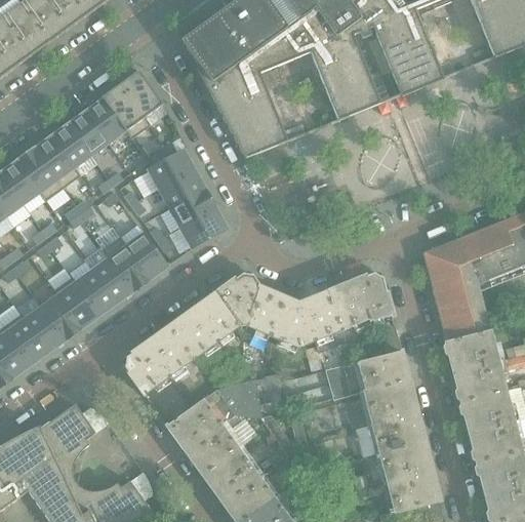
[(0,77),(107,0),(23,0),(0,16),(0,77)]
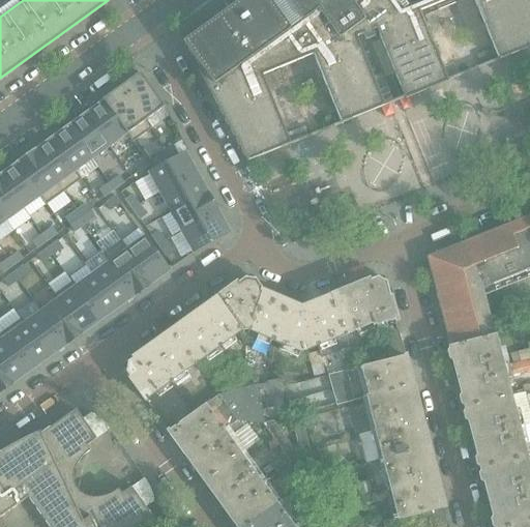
[(236,0),(181,39),(186,46),(209,79),(204,83),(217,107),(246,159),(247,159),(289,142),(261,72),(313,52),(341,121),(446,79),(417,9),(435,2),(437,8),(457,0),(473,0),(498,58),(529,44),(529,3),(528,0),(418,0),(410,3),(409,1),(408,0),(236,0)]
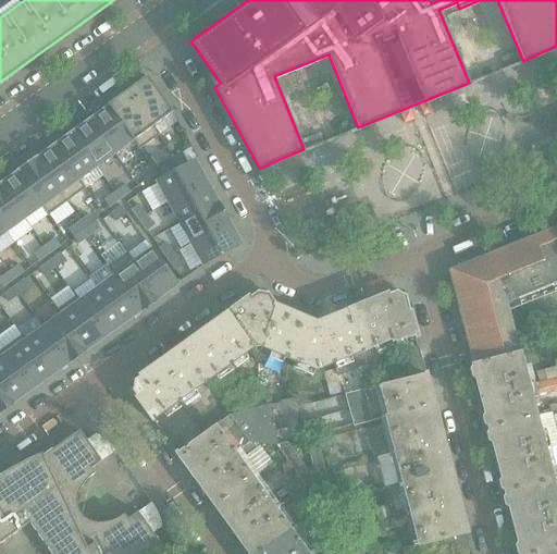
[(172,110),(146,74),(126,88),(152,124),(172,110)]
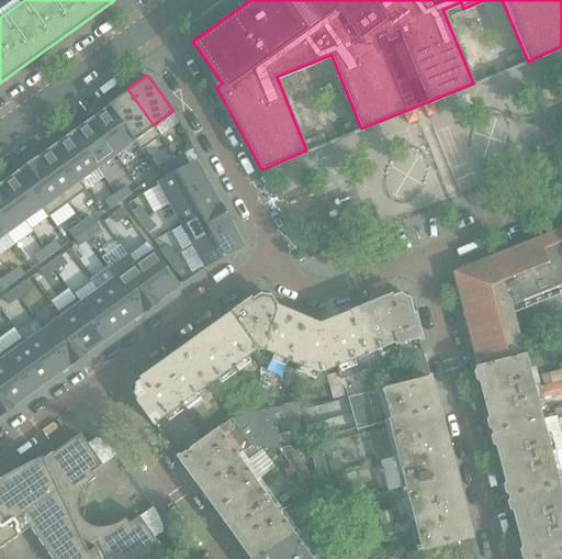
[(154,125),(127,89),(108,103),(134,140),(154,125)]
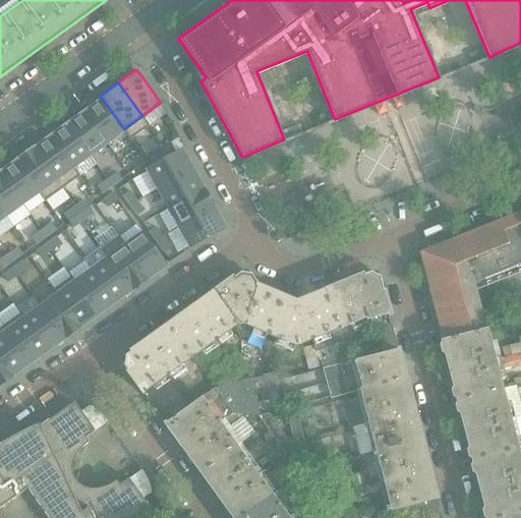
[(124,129),(100,96),(82,109),(107,142),(124,129)]
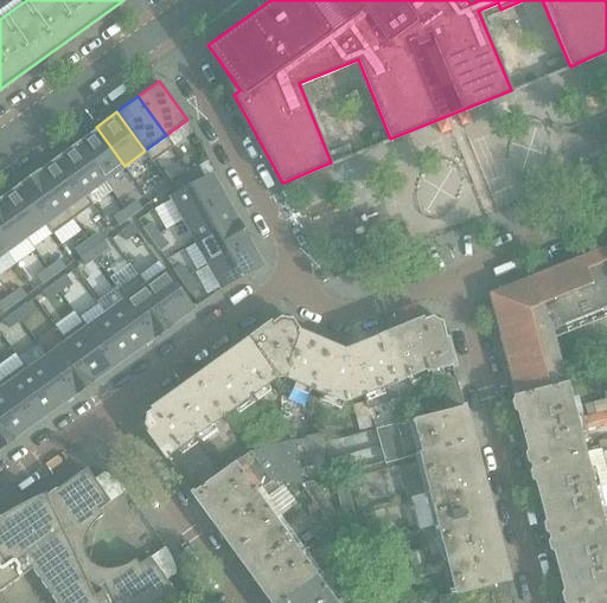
[(125,166),(96,127),(76,141),(104,179),(125,166)]
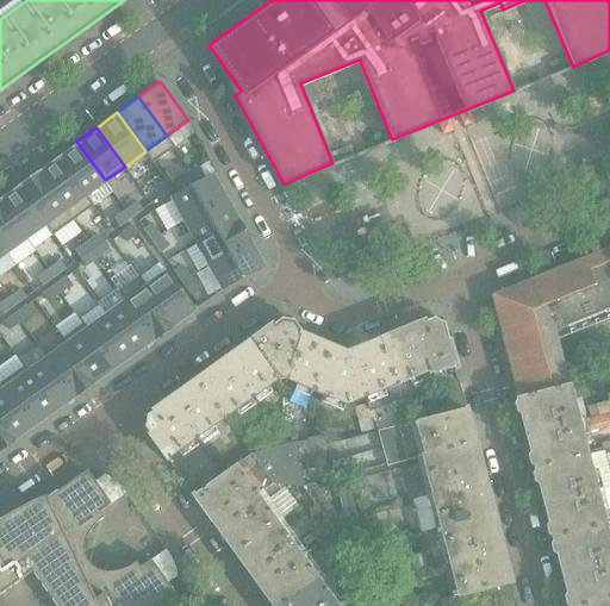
[(105,180),(76,142),(57,155),(85,194),(105,180)]
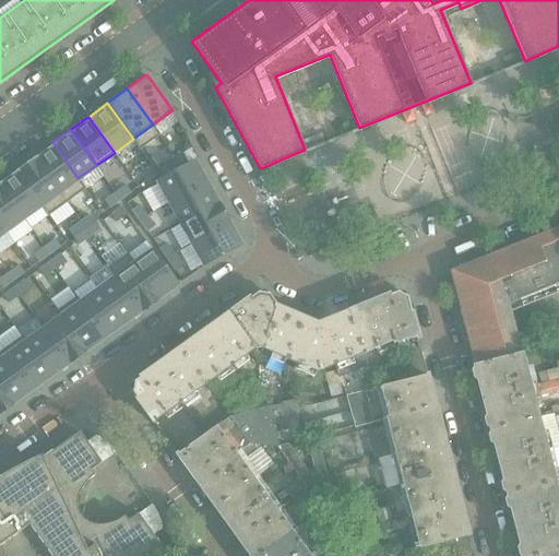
[(78,178),(52,142),(34,155),(60,191),(78,178)]
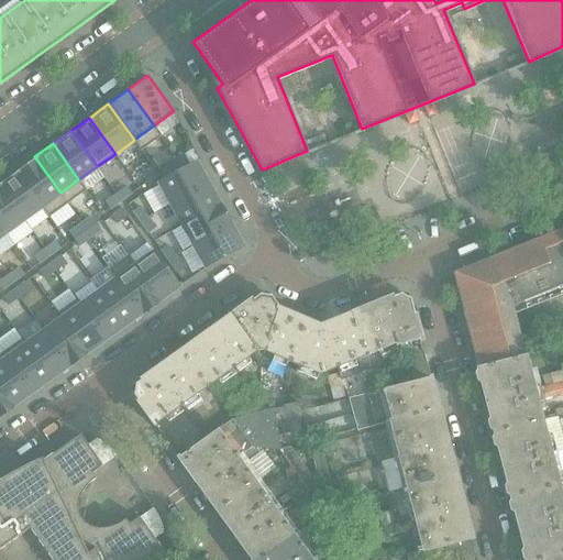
[(183,152),(175,156),(181,167),(189,163),(183,152)]
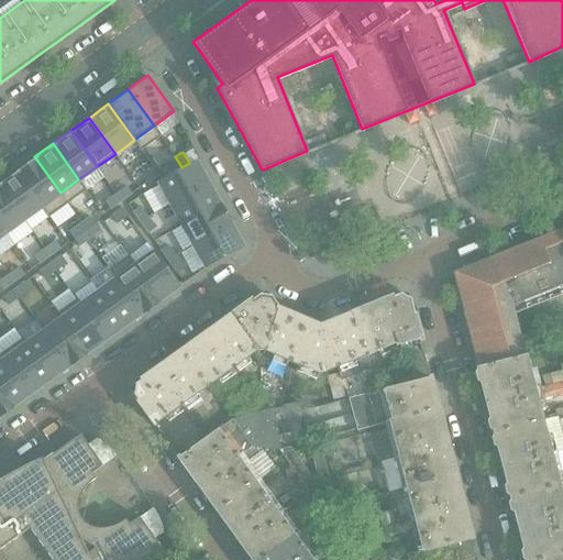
[(61,193),(34,156),(15,169),(17,169),(42,206),(61,193)]
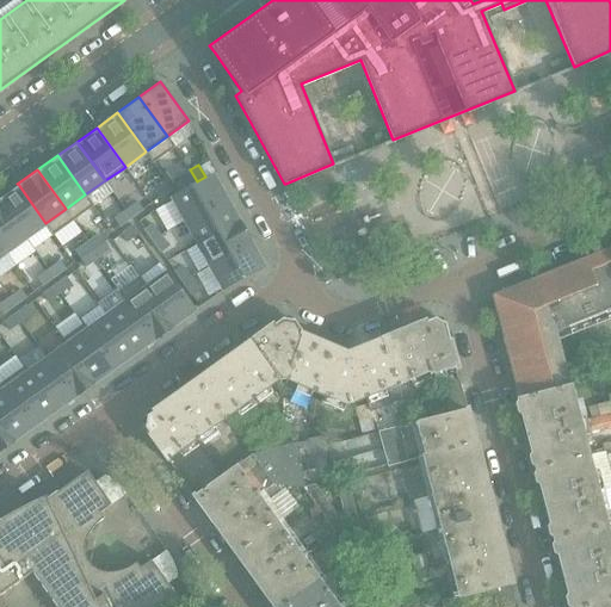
[(197,181),(190,169),(181,173),(189,186),(197,181)]
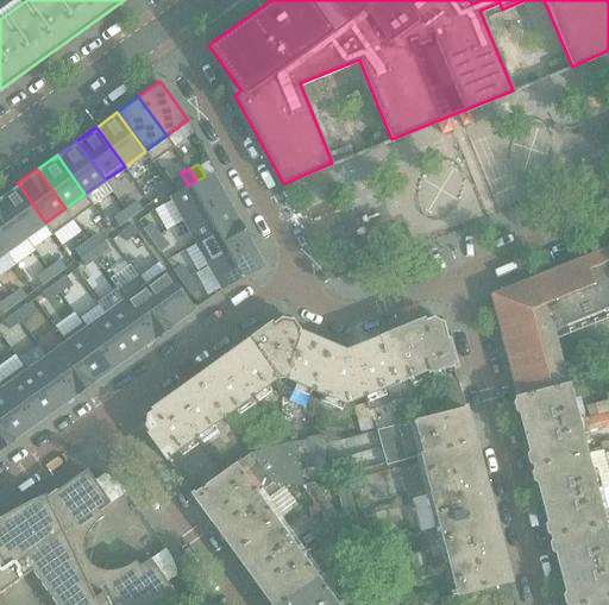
[(182,219),(224,196),(212,172),(205,176),(196,181),(188,186),(169,196),(182,219)]
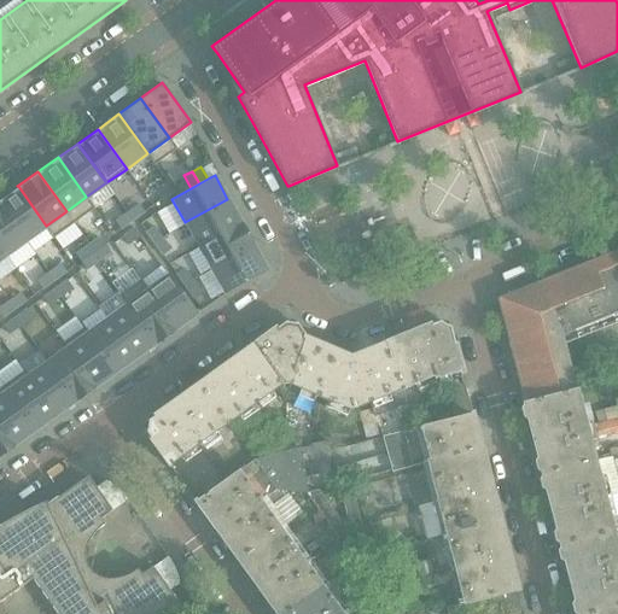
[(161,197),(173,188),(168,181),(156,189),(161,197)]
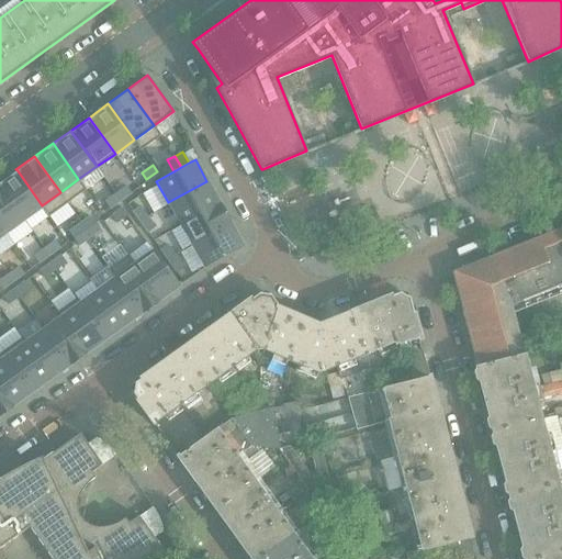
[(42,205),(17,169),(0,180),(0,185),(24,219),(42,205)]
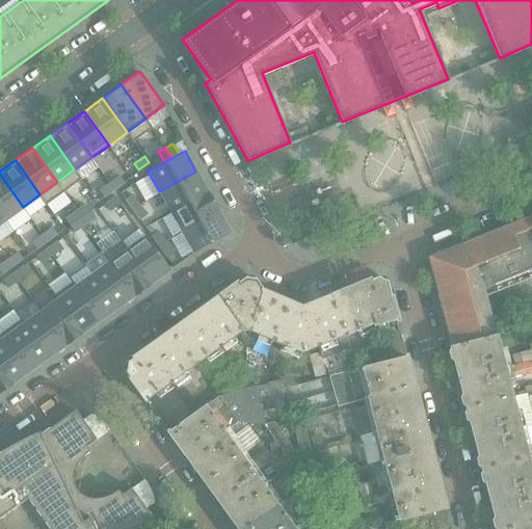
[(169,211),(207,191),(195,172),(159,191),(169,211)]
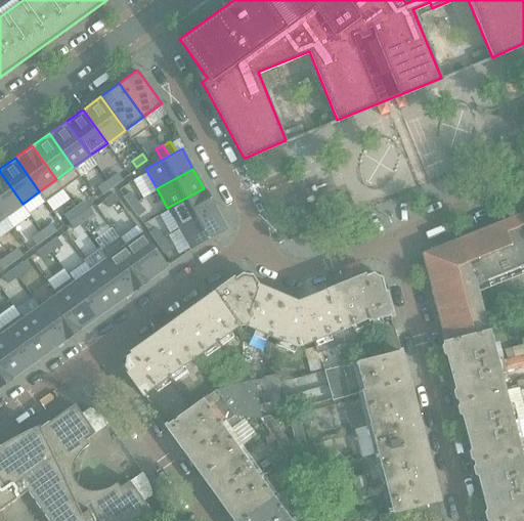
[(117,171),(106,178),(112,185),(122,178),(117,171)]
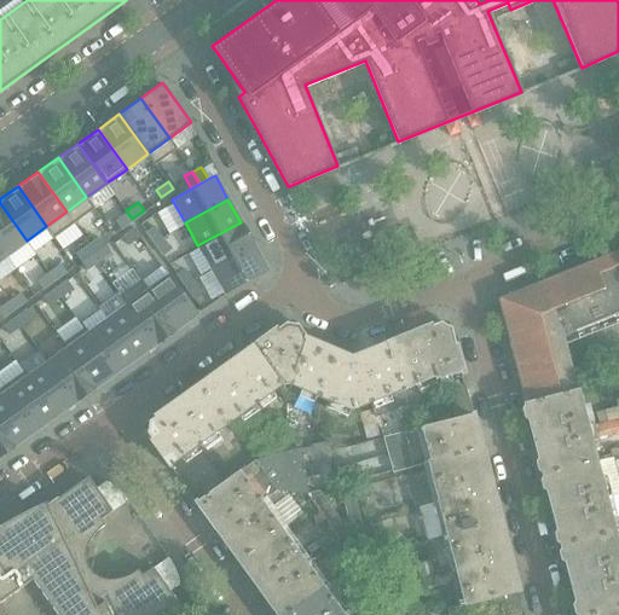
[(27,241),(0,203),(0,245),(6,255),(27,241)]
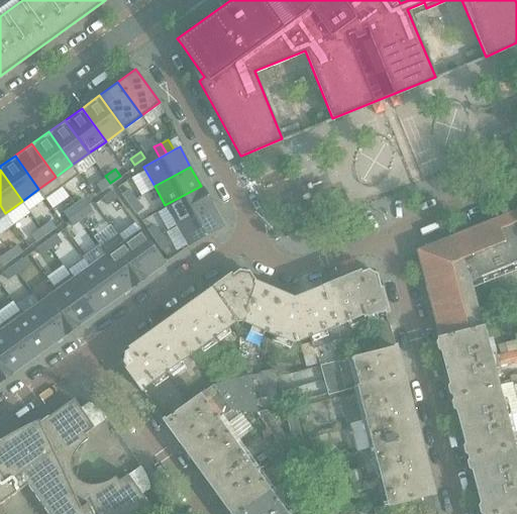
[(101,190),(110,183),(105,176),(96,183),(101,190)]
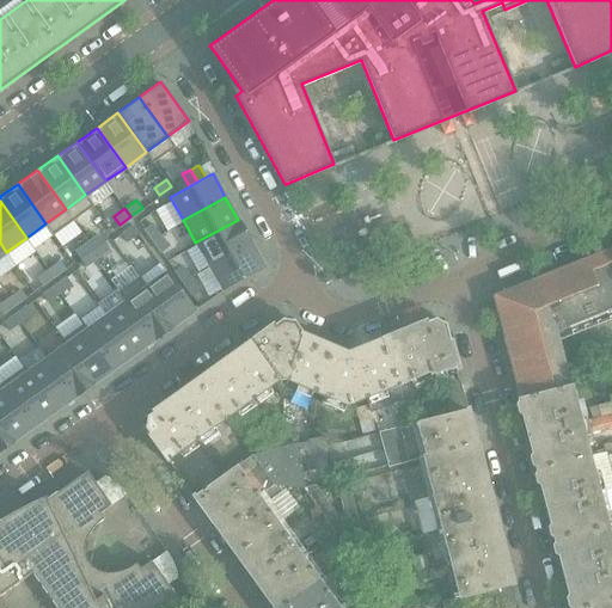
[(251,241),(238,219),(238,220),(195,243),(208,265),(250,241),(251,241)]
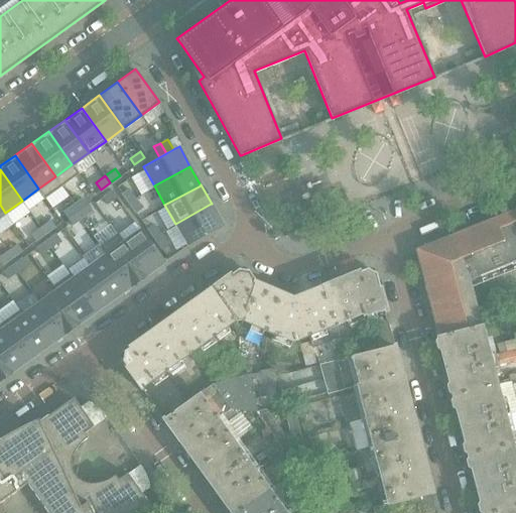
[(121,191),(128,202),(134,197),(127,186),(121,191)]
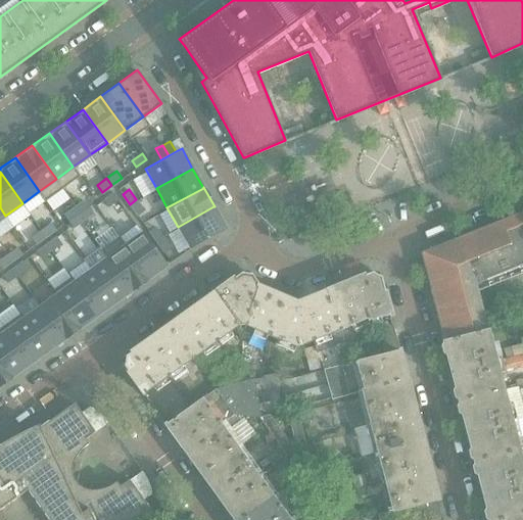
[(103,198),(107,205),(117,198),(112,191),(103,198)]
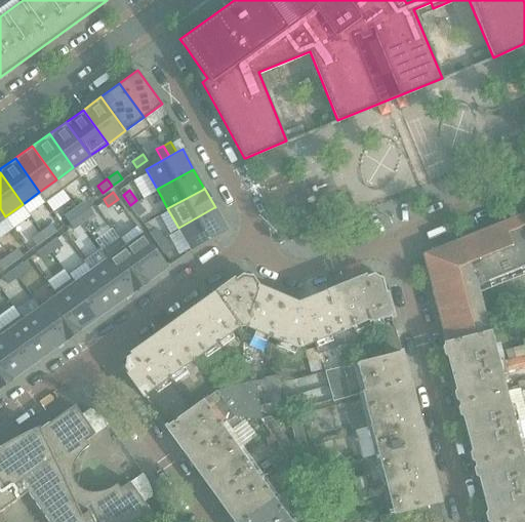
[(78,213),(88,206),(83,200),(74,207),(78,213)]
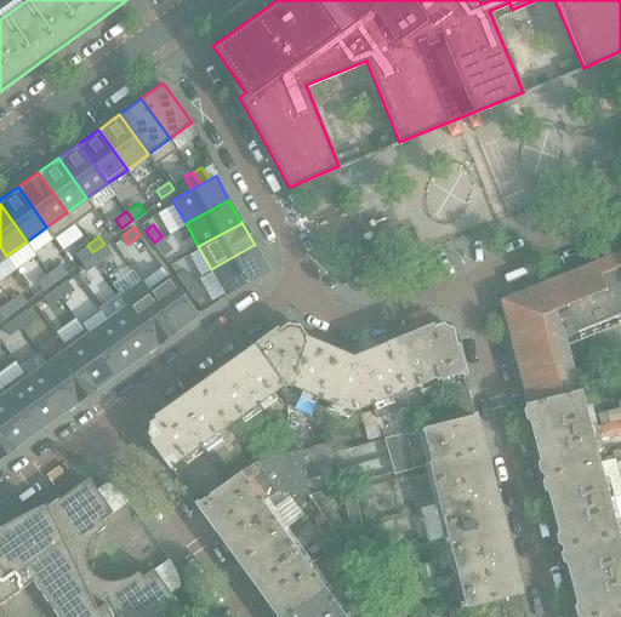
[(170,249),(161,236),(154,243),(163,253),(170,249)]
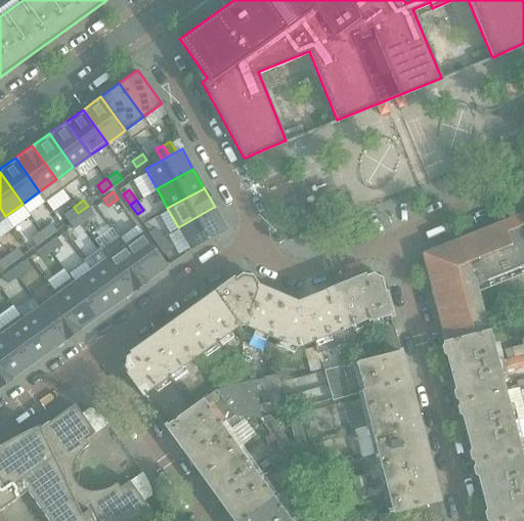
[(83,219),(92,213),(88,206),(78,213),(83,219)]
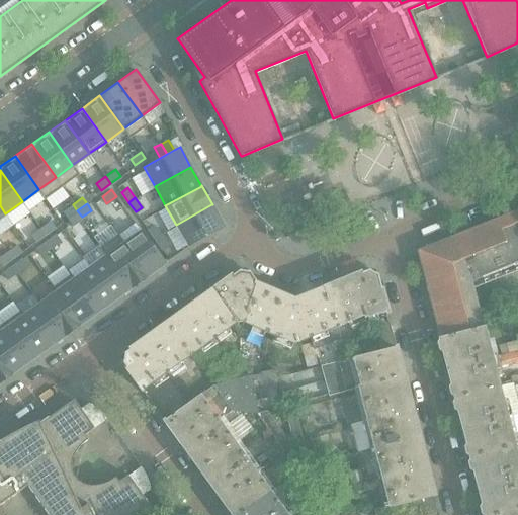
[(77,210),(73,204),(63,211),(68,218),(77,210)]
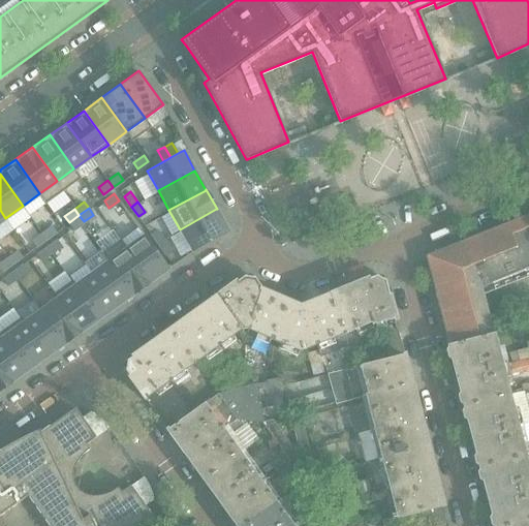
[(227,229),(216,209),(180,229),(191,250),(227,229)]
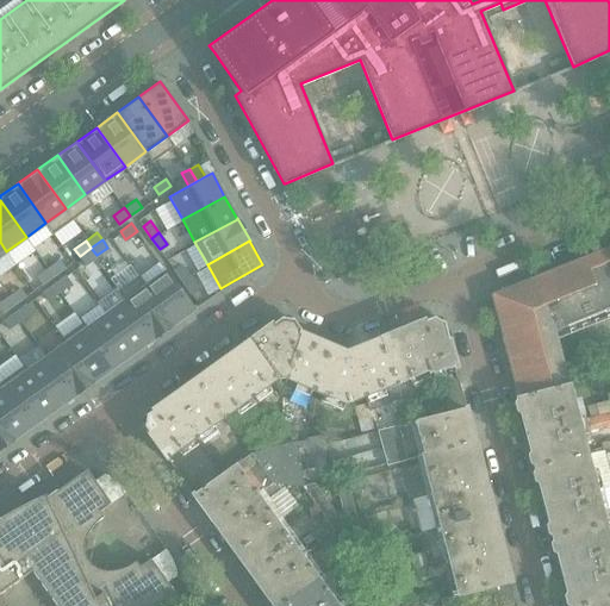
[(555,330),(604,308),(609,305),(609,248),(609,244),(490,293),(517,397),(570,382),(568,382),(558,342),(555,330)]
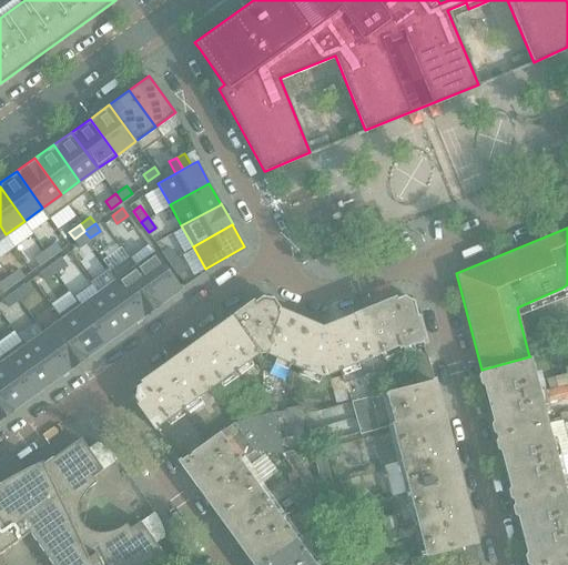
[(79,245),(90,238),(84,231),(74,239),(79,245)]
